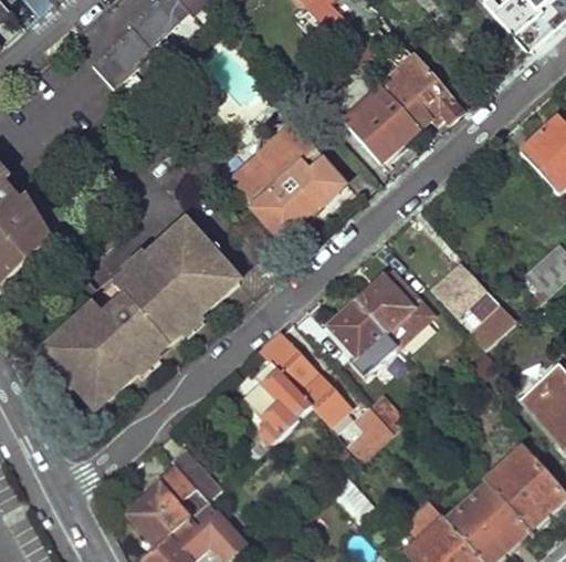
[(11,0),(23,21),(55,4),(53,0),(11,0)]
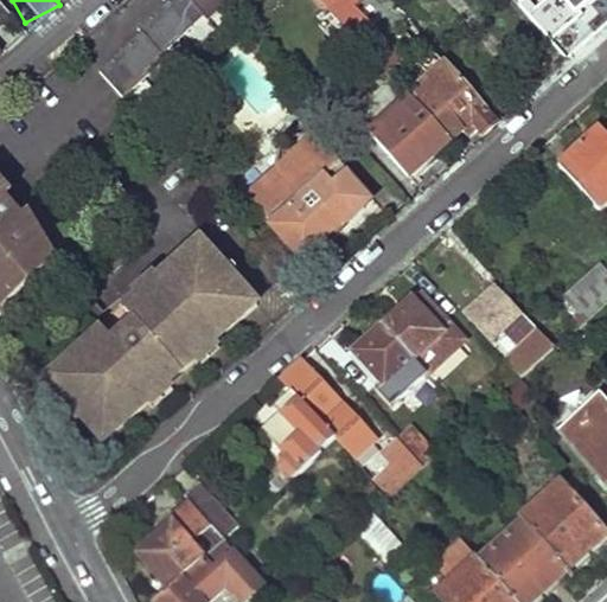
[(159,0),(134,23),(139,29),(94,70),(116,93),(221,0),(159,0)]
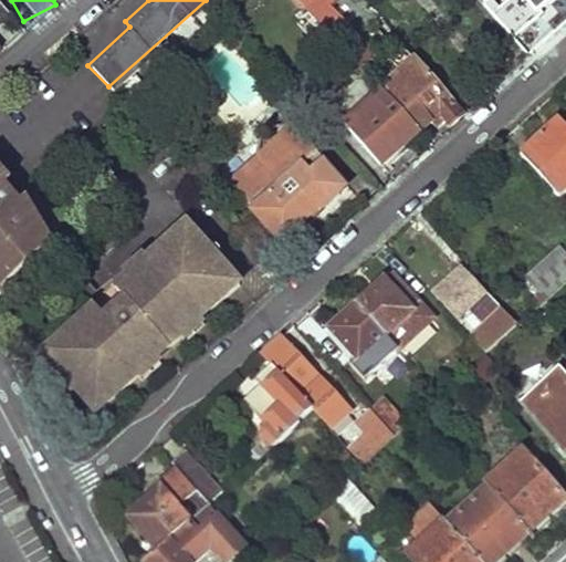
[(303,0),(342,43),(359,28),(334,0),(303,0)]
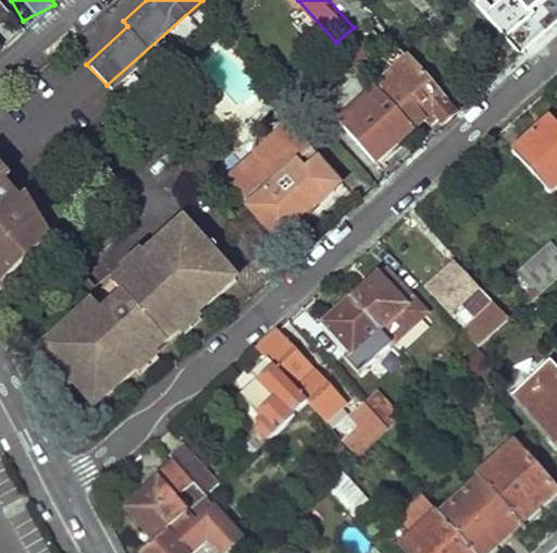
[(506,35),(546,0),(499,0),(493,5),(489,0),(480,0),(478,2),(506,35)]
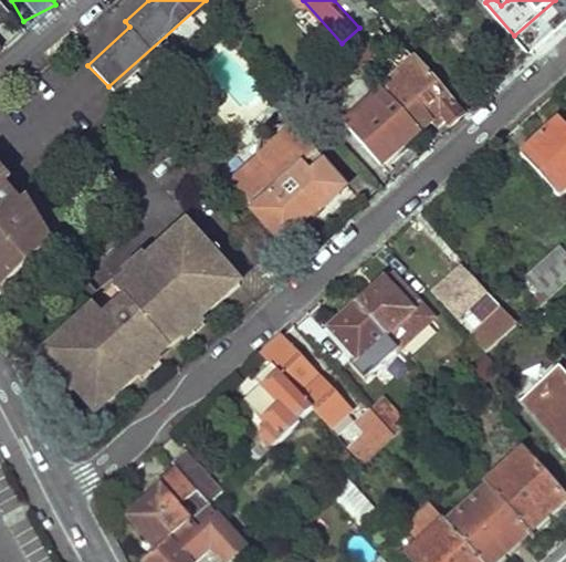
[(381,87),(416,126),(437,107),(451,122),(464,110),(392,32),(383,42),(404,68),(381,87)]
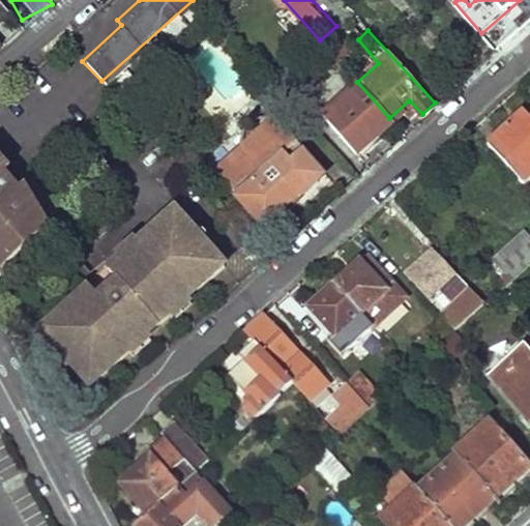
[(0,92),(15,82),(6,72),(0,77),(0,92)]
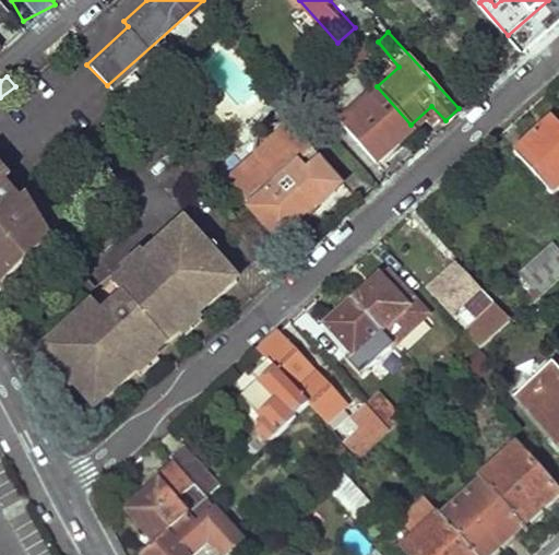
[(375,157),(411,125),(377,86),(340,119),(375,157)]
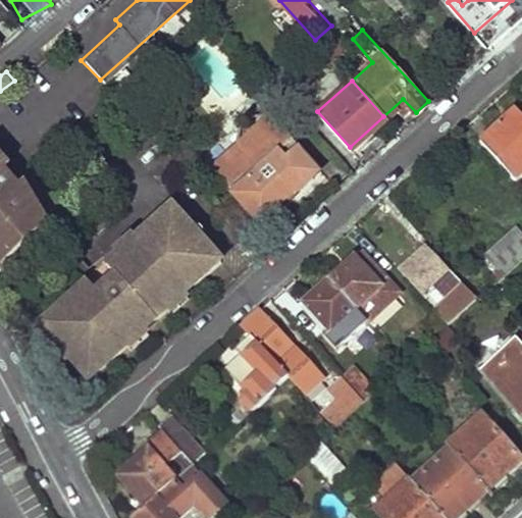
[(521,173),(521,115),(516,108),(482,140),(517,178),(521,173)]
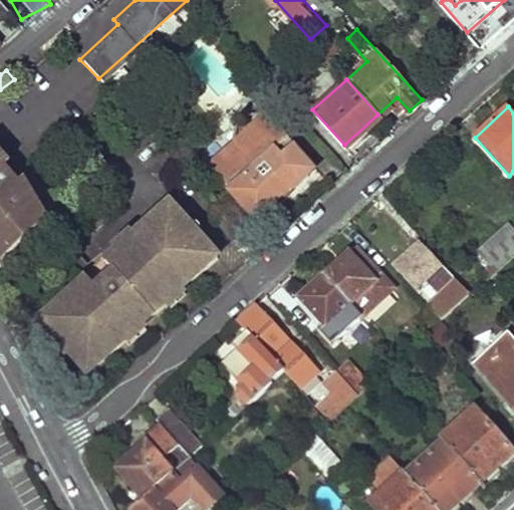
[(255,216),(306,170),(286,148),(292,143),(262,108),(206,160),(255,216)]
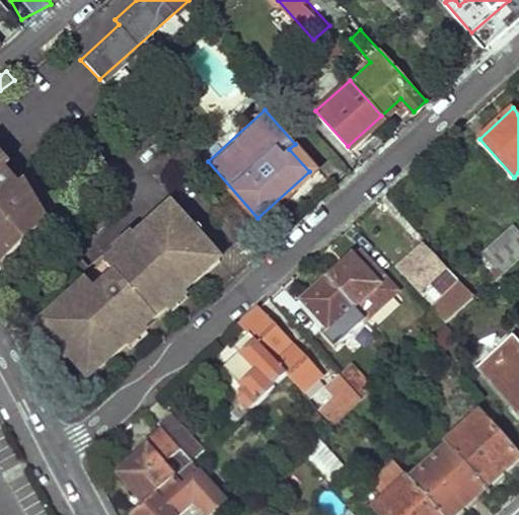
[(0,260),(62,209),(31,172),(18,184),(4,168),(10,163),(0,153),(0,260)]
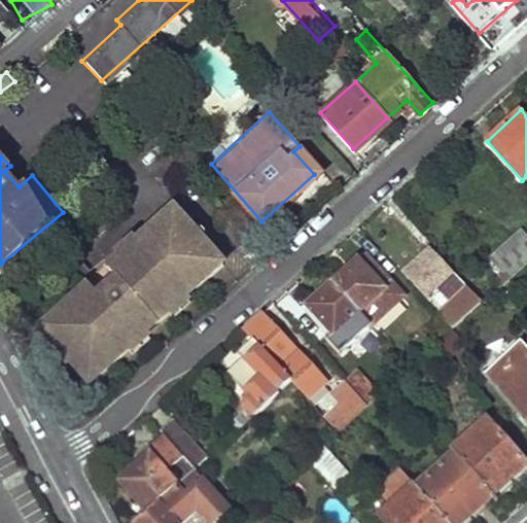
[(156,315),(218,259),(167,201),(97,262),(109,276),(91,291),(82,281),(36,322),(85,378),(156,315)]
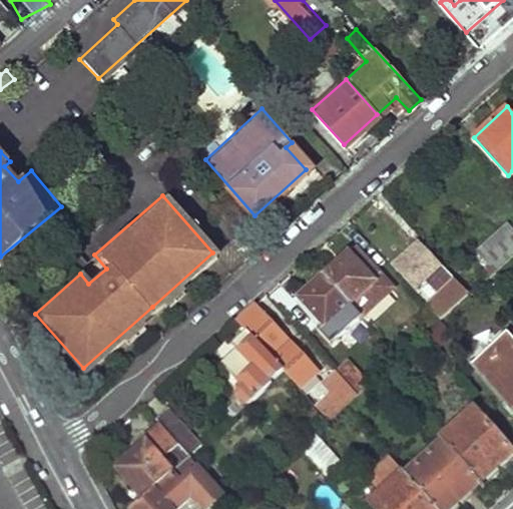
[(512,224),(508,219),(476,248),(496,271),(512,255),(512,224)]
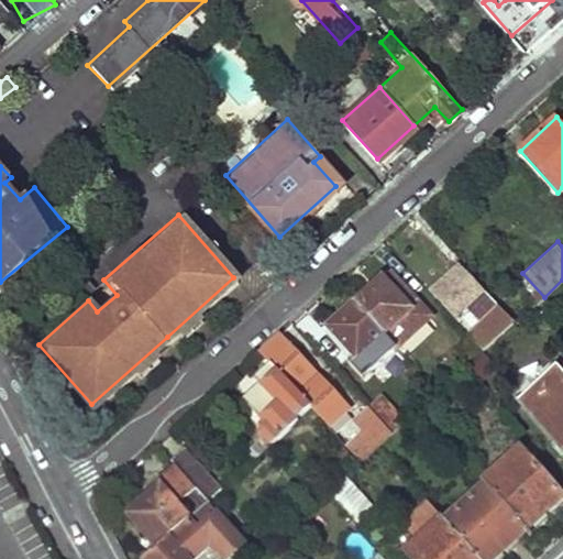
[(516,321),(460,263),(435,286),(460,314),(468,306),(483,321),(472,332),(473,335),(483,346),(486,349),(516,321)]
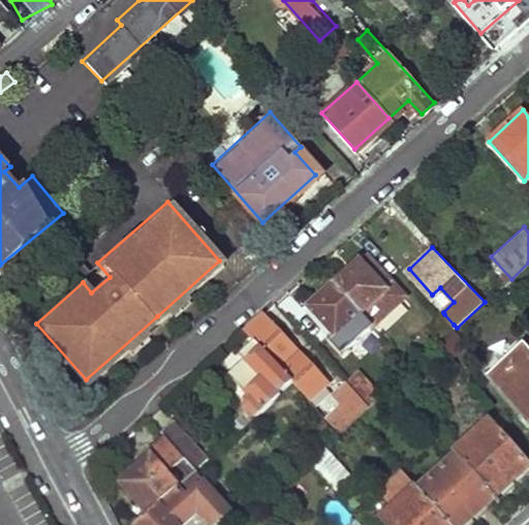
[(335,281),(373,322),(404,295),(373,259),(367,266),(360,258),(335,281)]
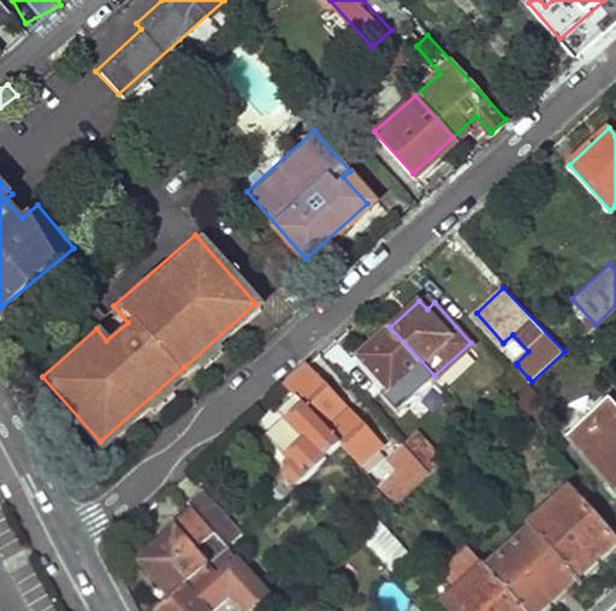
[(434,375),(390,327),(361,353),(391,385),(384,392),(400,408),(434,375)]
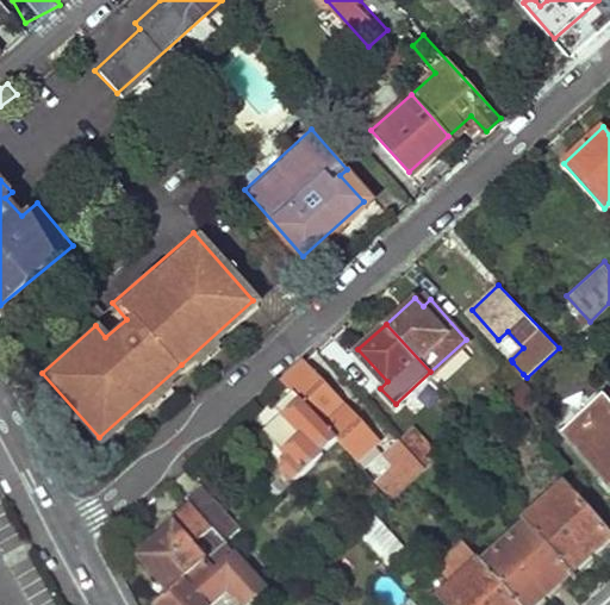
[(284,379),(294,391),(340,438),(359,460),(380,438),(304,361),(284,379)]
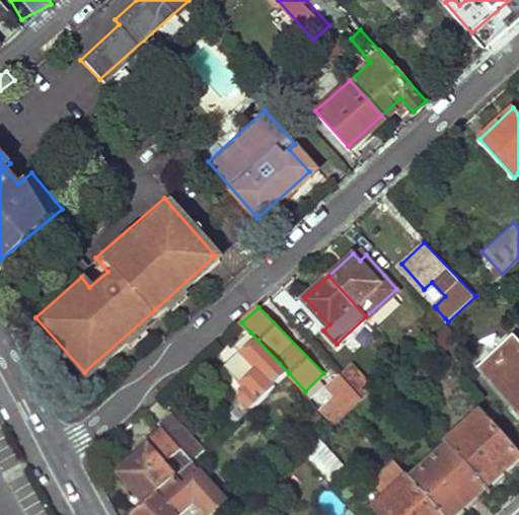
[(445,318),(436,308),(423,319),(432,330),(445,318)]
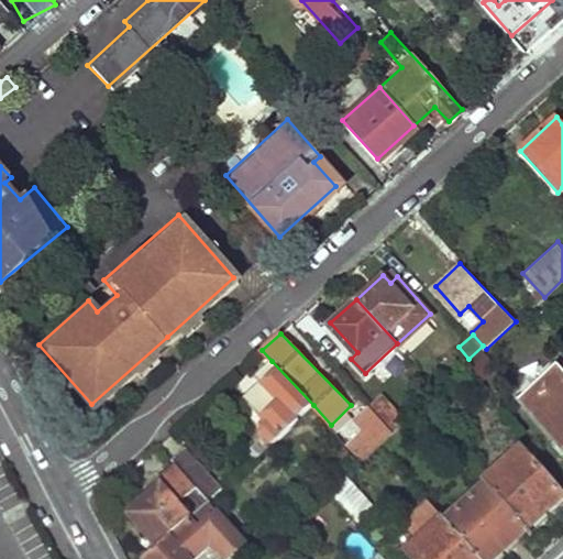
[(313,405),(272,361),(256,374),(265,383),(247,398),(266,420),(263,424),(268,435),(253,449),(260,456),(301,420),(299,417),(313,405)]
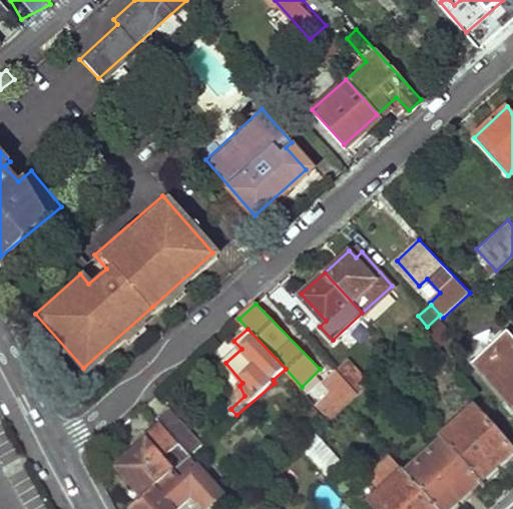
[(512,405),(512,341),(505,333),(474,361),(512,405)]
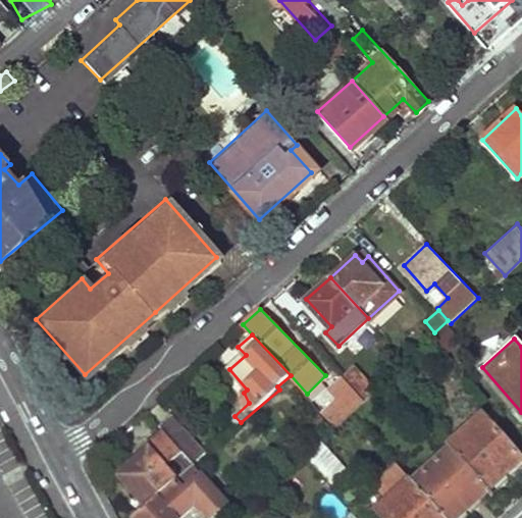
[(356,363),(342,374),(364,400),(378,387),(356,363)]
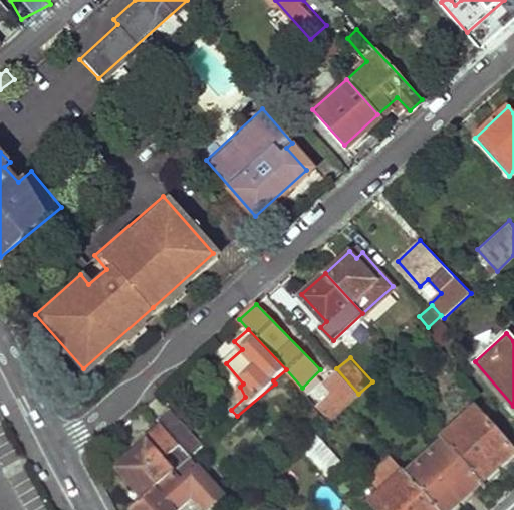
[(358,394),(336,368),(327,378),(325,375),(320,380),(325,386),(328,383),(337,393),(321,409),(331,419),(358,394)]
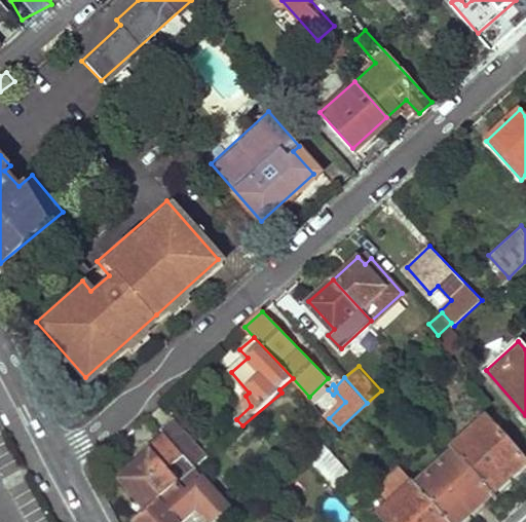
[(453,449),(492,493),(525,462),(525,460),(486,414),(451,446),(453,449)]
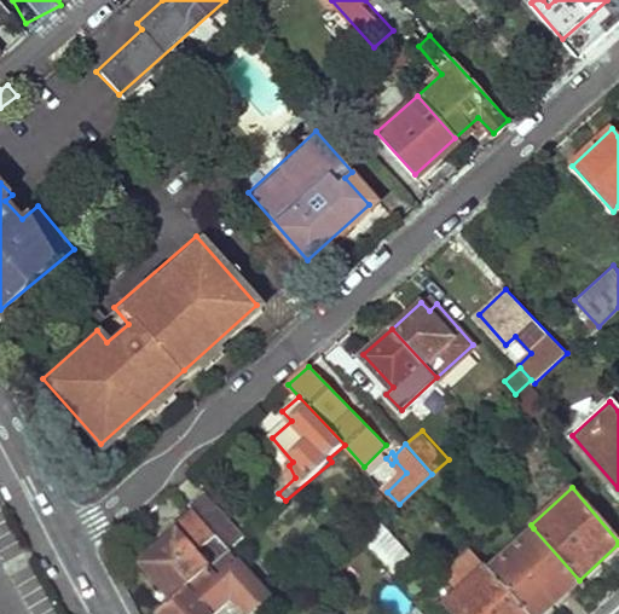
[(247,536),(206,490),(189,504),(192,509),(215,534),(229,550),(232,548),(247,536)]
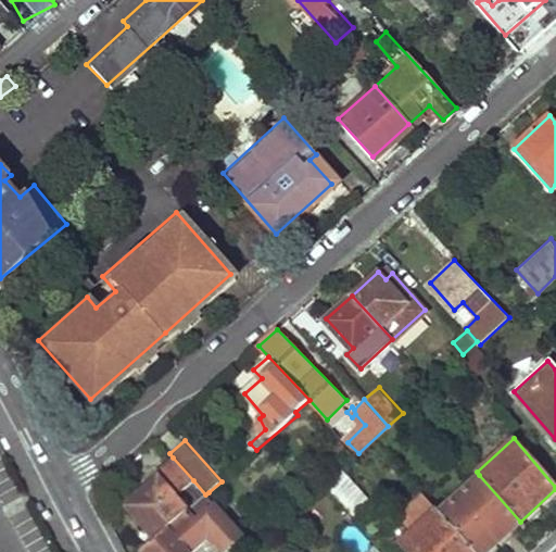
[(193,480),(173,458),(153,474),(155,476),(144,485),(147,488),(128,504),(156,538),(166,529),(187,511),(188,511),(175,497),(193,480)]
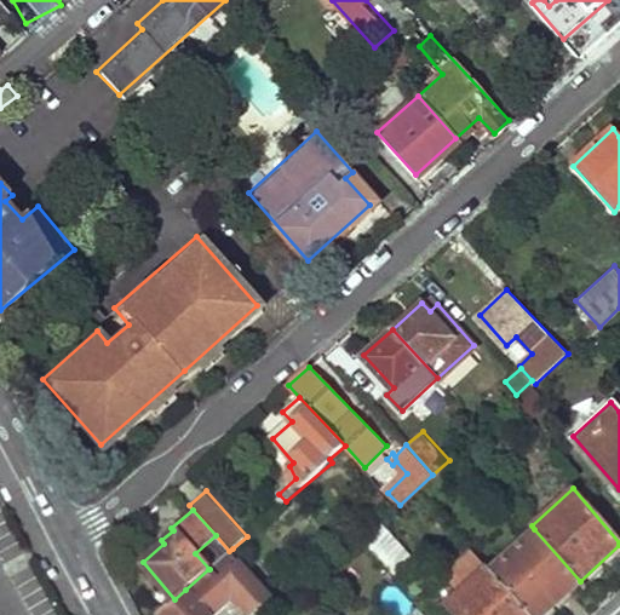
[(417,558),(383,521),(366,536),(400,574),(417,558)]
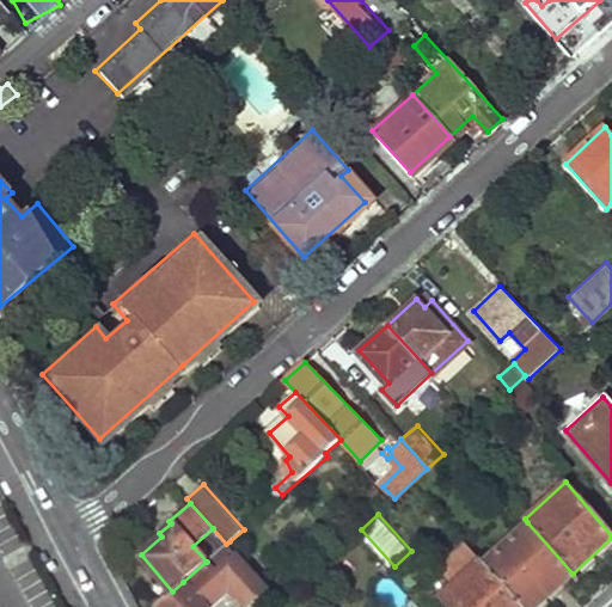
[(527,522),(483,562),(521,605),(522,606),(534,606),(573,574),(527,522)]
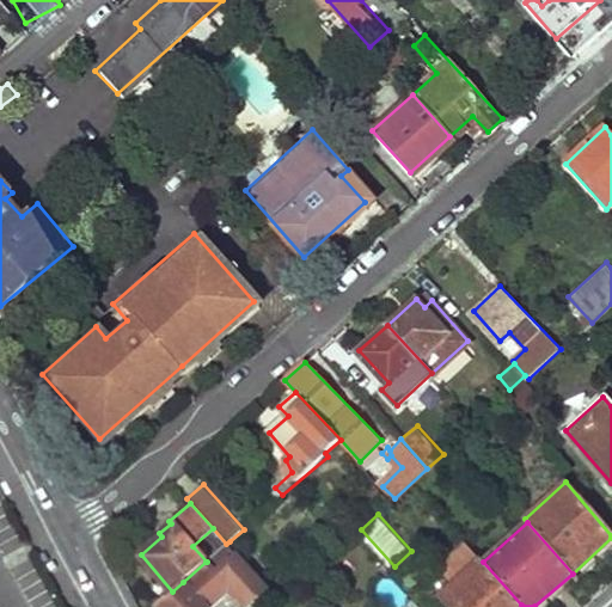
[(158,604),(160,606),(208,606),(230,589),(245,605),(268,583),(230,541),(226,544),(207,562),(206,562),(209,565),(187,587),(183,582),(172,592),(158,604)]
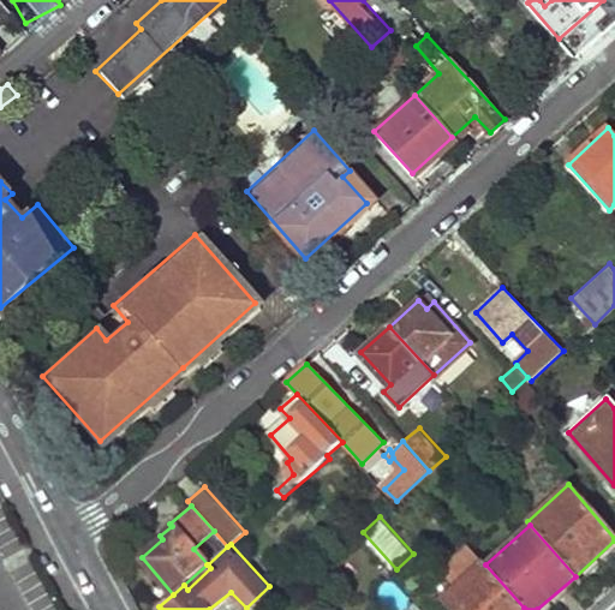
[(485,564),(467,545),(442,569),(458,585),(443,598),(453,609),(520,609),(524,608),(485,564)]
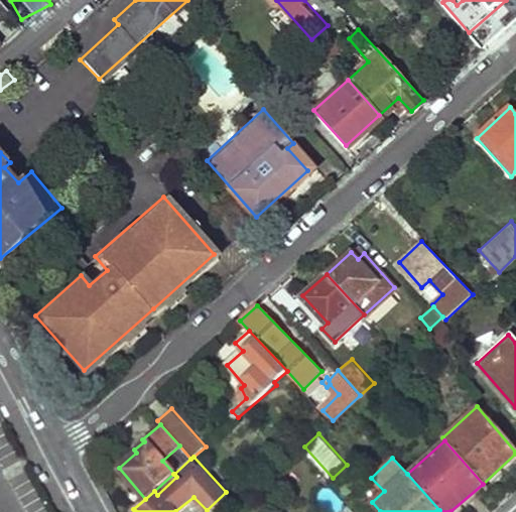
All buildings are outlined.
